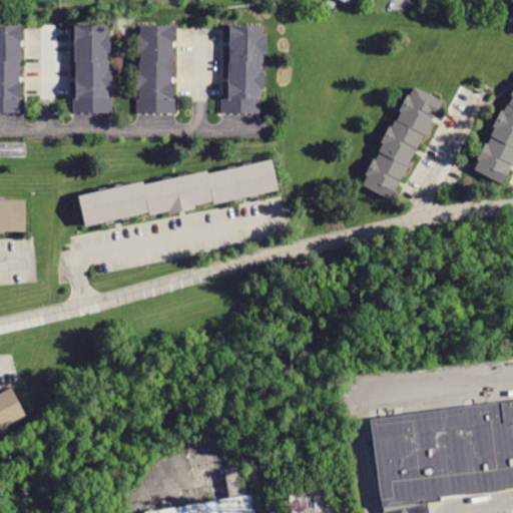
[(333,10),(326,6),(328,1),(336,5),(333,10)]
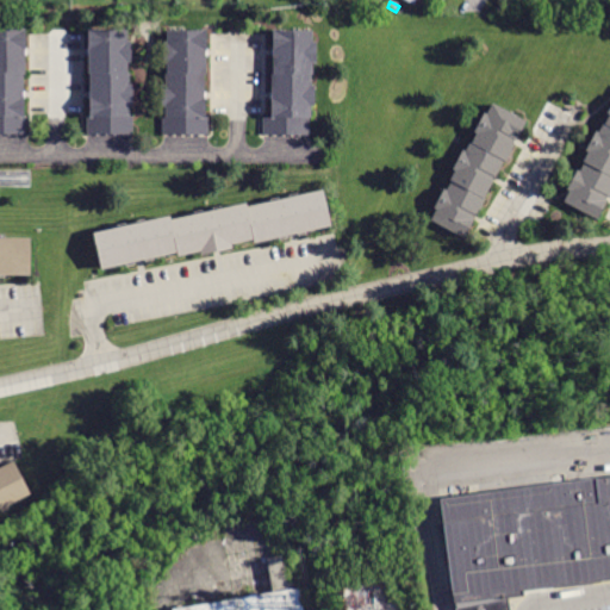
[(0,29),(0,135),(29,136),(31,29),(0,29)]
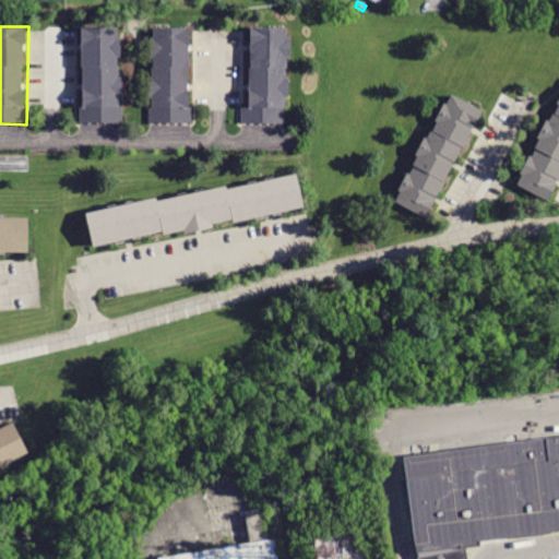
[(152,26),(149,125),(190,125),(191,26),(152,26)]
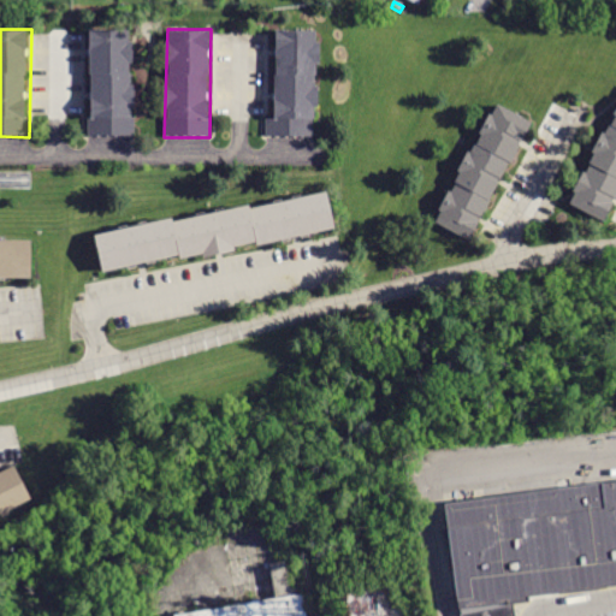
[(88,30),(88,135),(134,136),(132,33),(88,30)]
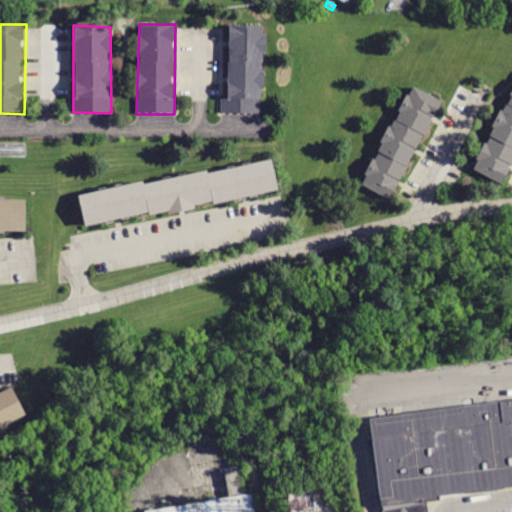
[(225,26),(225,113),(262,112),(263,26),(225,26)]
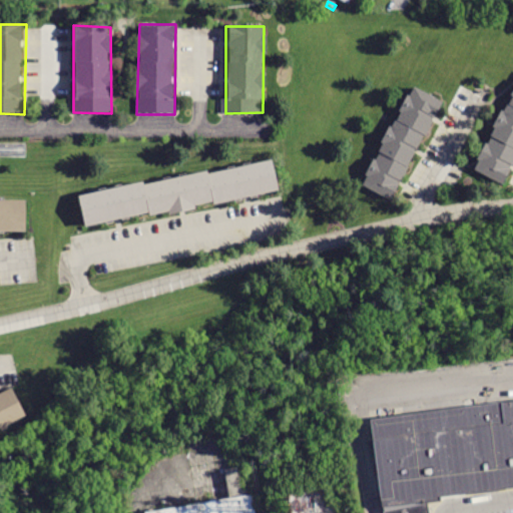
[(416,84),(362,185),(394,202),(448,101),(416,84)]
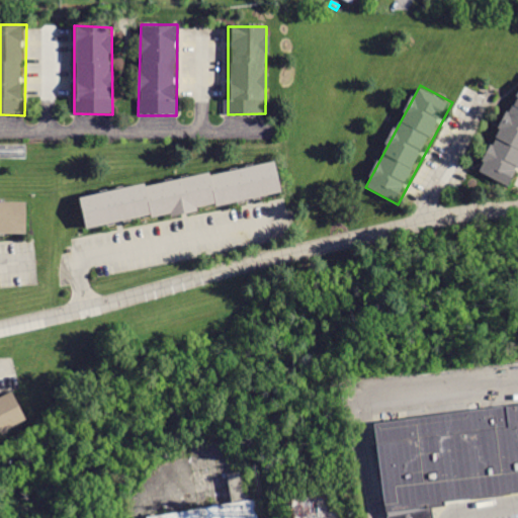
[(517,95),(478,173),(510,188),(517,172),(517,95)]
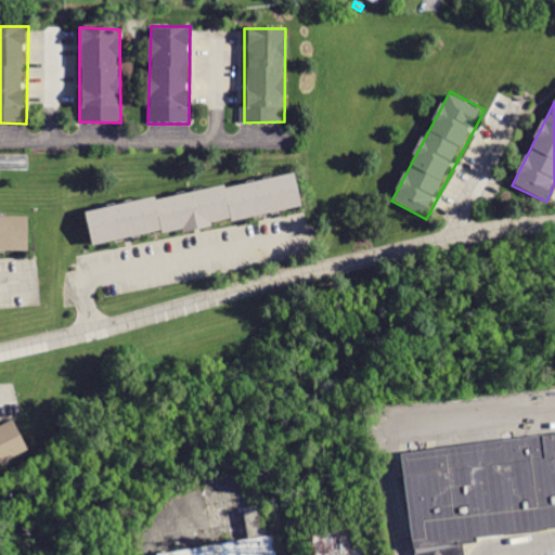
[(0,154),(28,154),(28,169),(0,169),(0,154)]
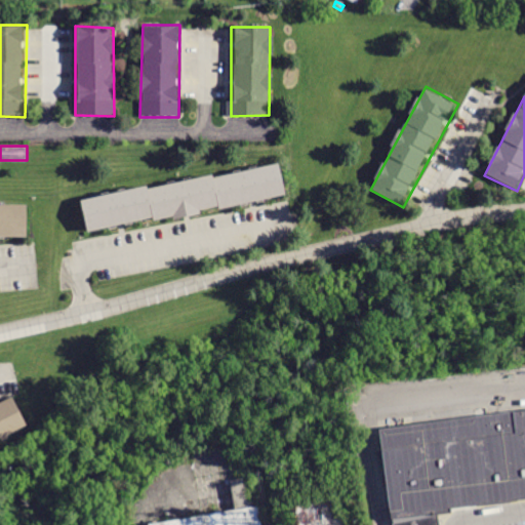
[(83,204),(90,232),(149,217),(150,223),(216,206),(217,211),(286,195),(277,163),(212,178),(211,173),(147,189),(147,184),(83,204)]
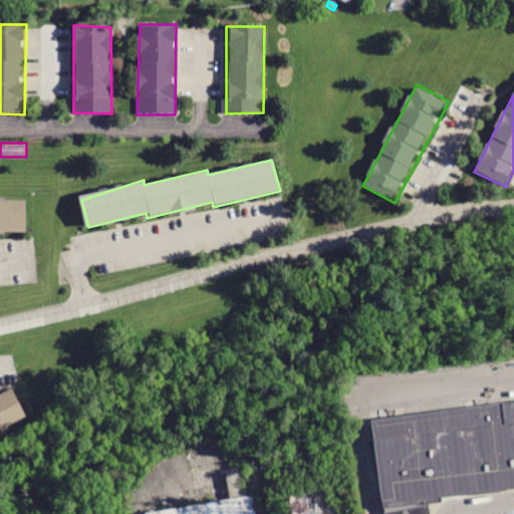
[(0,232),(32,233),(31,199),(0,198),(0,232)]
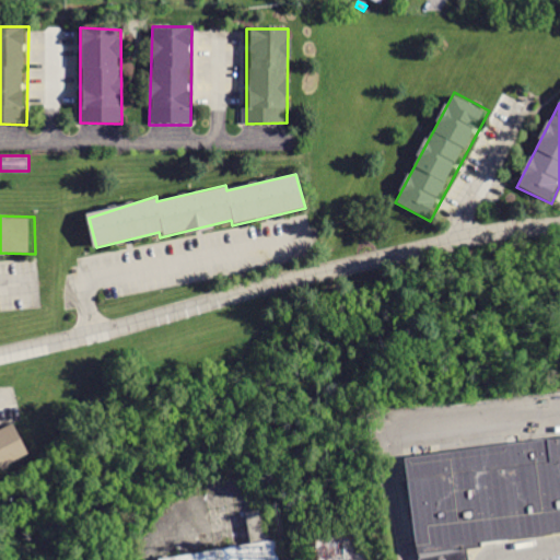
[(0,471),(33,454),(14,424),(0,431),(0,471)]
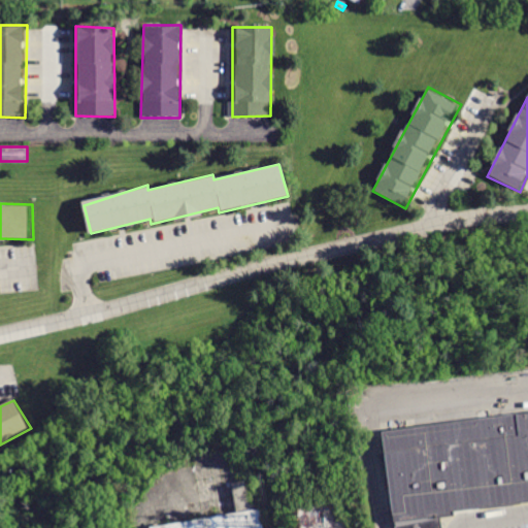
[(527,414),(377,431),(393,527),(439,527),(437,514),(527,503),(527,414)]
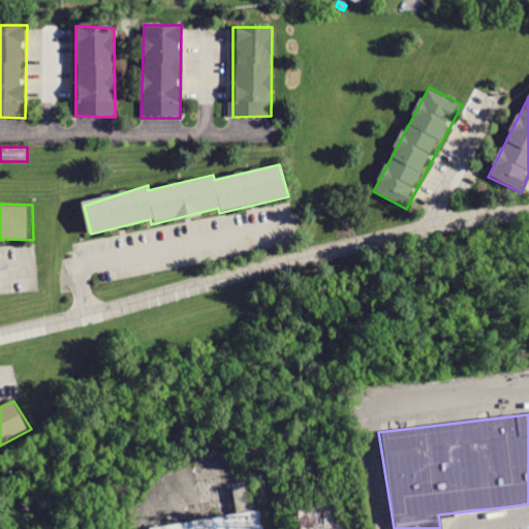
[(152,528),(262,528),(259,509),(152,528)]
